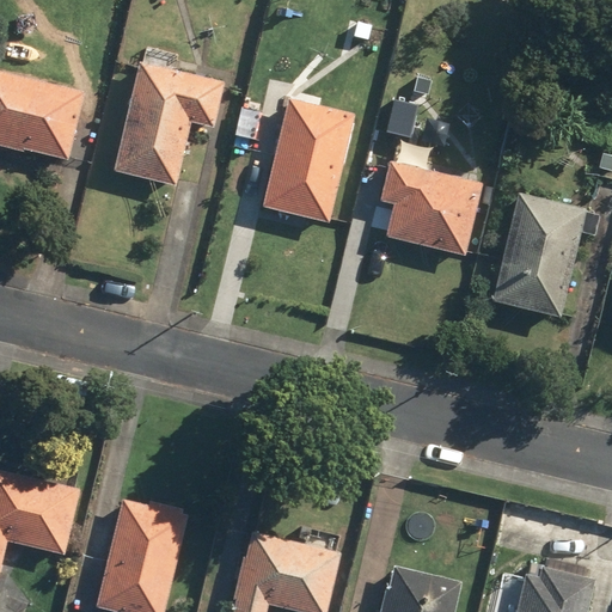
[(114,171),(172,184),(185,127),(219,134),(231,81),(138,61),(114,171)]
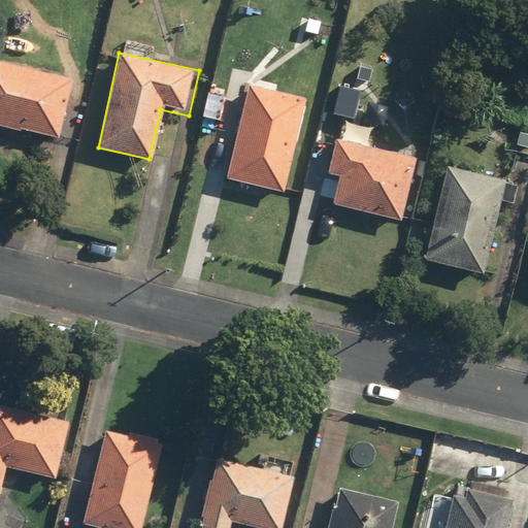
[(0,127),(57,141),(71,80),(0,62),(0,127)]
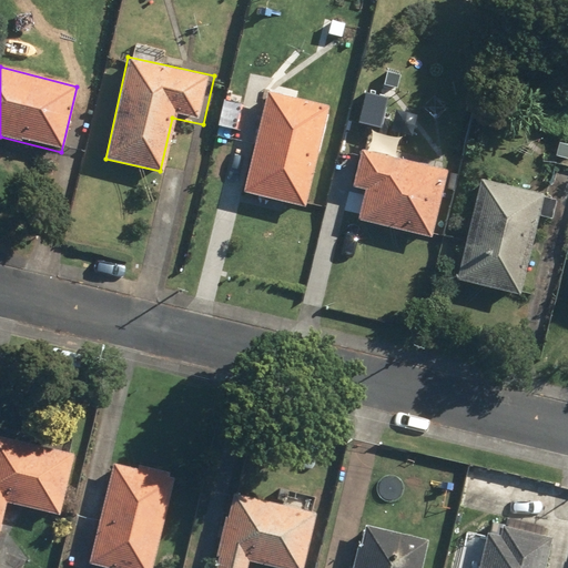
[(243,191),(303,206),(328,110),(269,94),(243,191)]
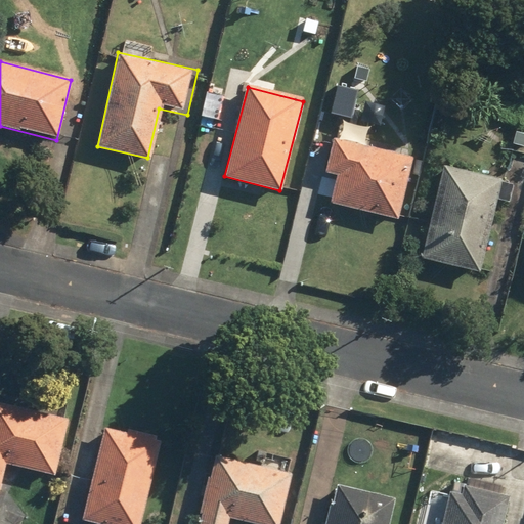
[(318,199),(398,214),(411,148),(331,133),(318,199)]
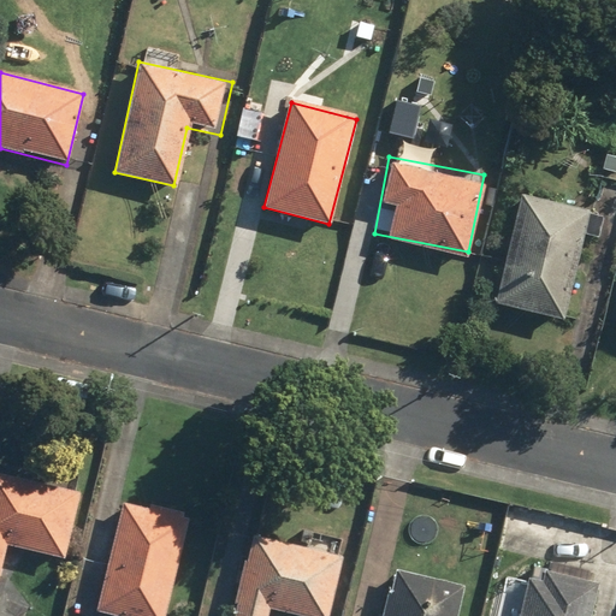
[(492,296),(568,314),(593,205),(517,187),(492,296)]
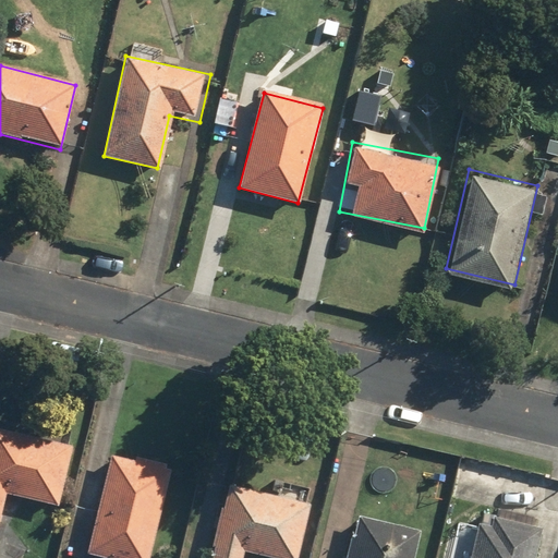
[(73,446),(0,427),(0,499),(2,490),(58,504),(73,446)]
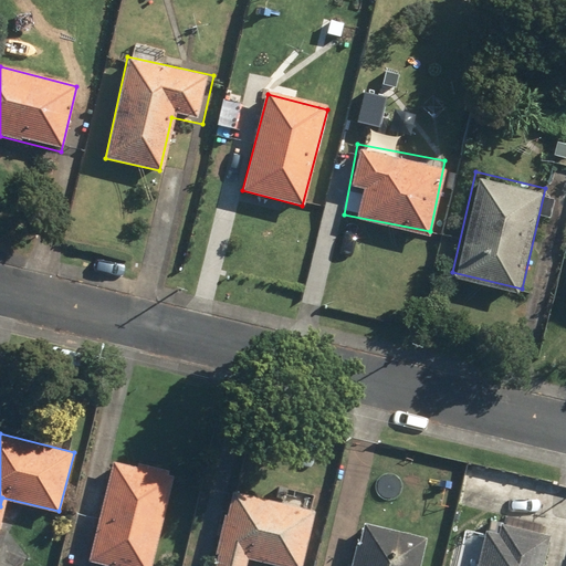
[(86,558),(115,565),(152,565),(175,479),(113,461),(86,558)]
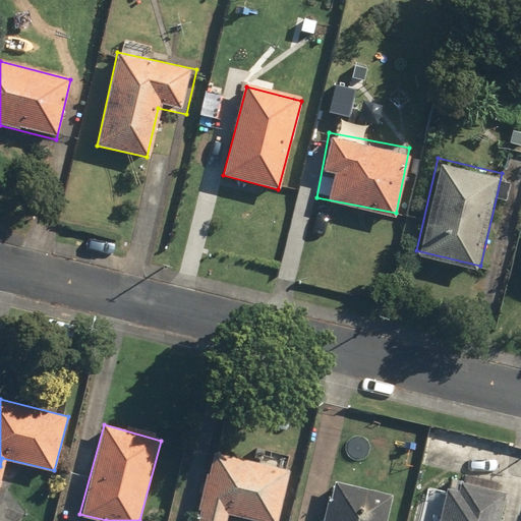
[(216,451),(195,520),(227,520),(229,515),(252,520),(276,520),(290,470),(216,451)]
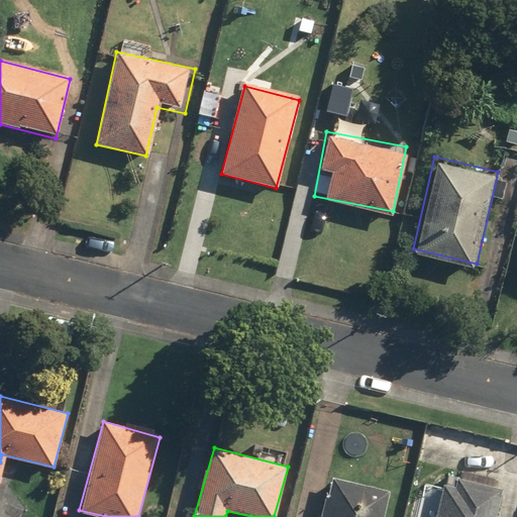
[(323,516),(381,516),(387,493),(333,480),(323,516)]
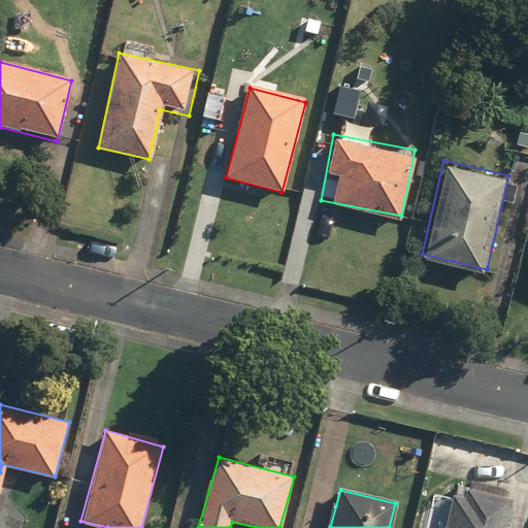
[(455,495),(446,527),(505,527),(514,500),(470,490),(468,499),(455,495)]
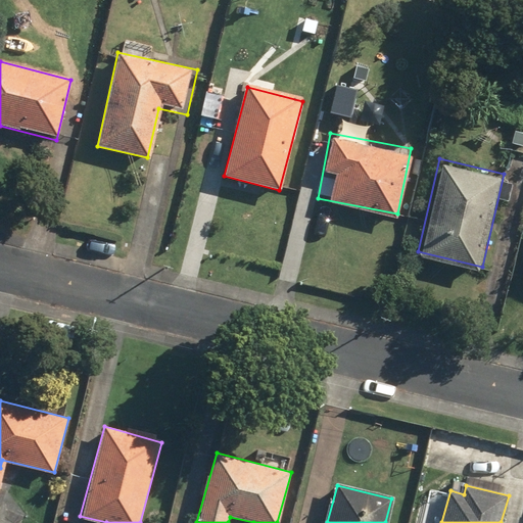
All buildings are outlined.
